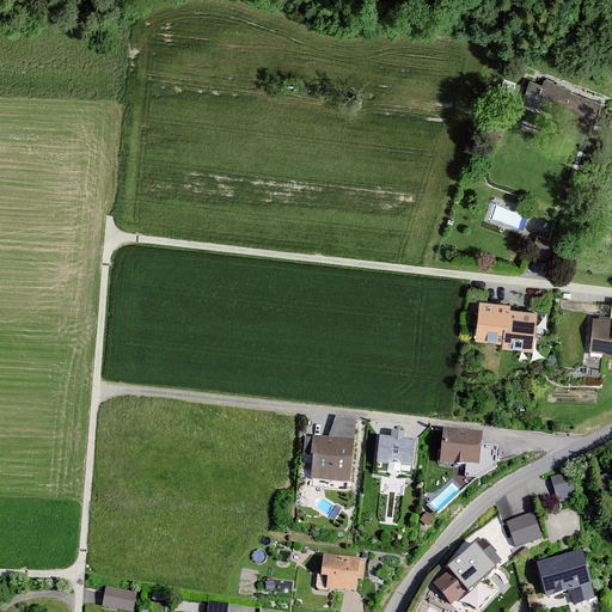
[(586,103),(527,79),(513,115),(571,139),(586,103)]
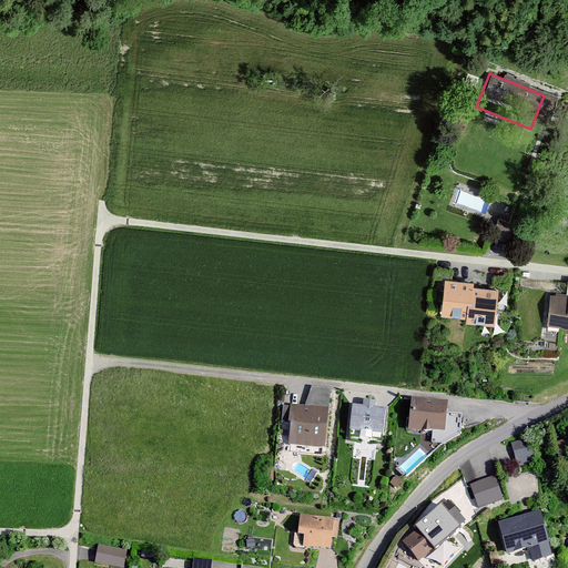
[(453,271),(434,269),(433,280),(452,281),(453,271)]
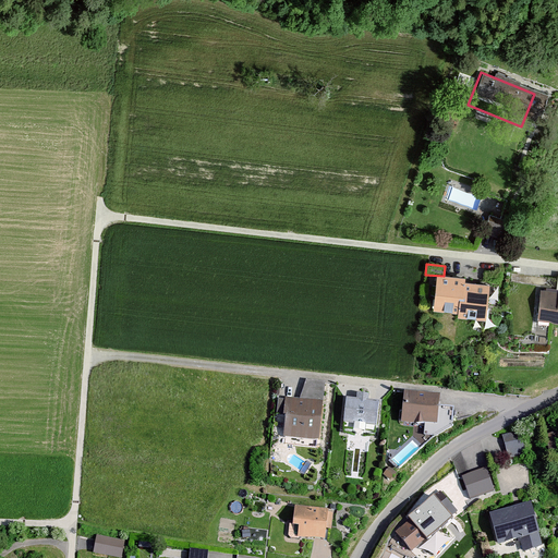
[(504,271),(485,269),(484,280),(502,282),(504,271)]
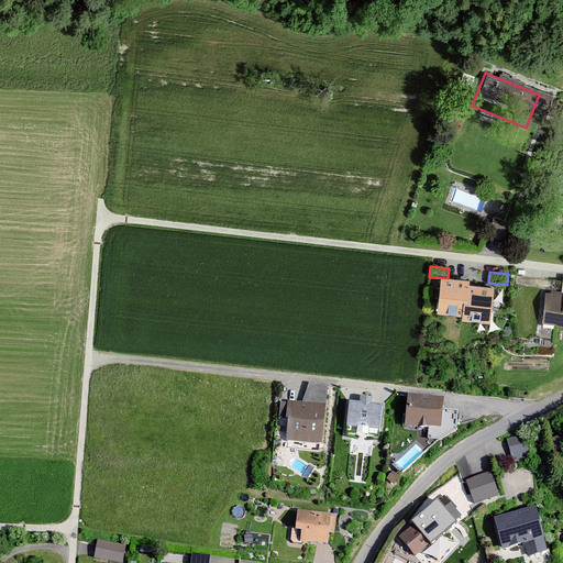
[(470,282),(441,278),(438,315),(463,317),(464,305),(467,305),(470,286),(470,282)]
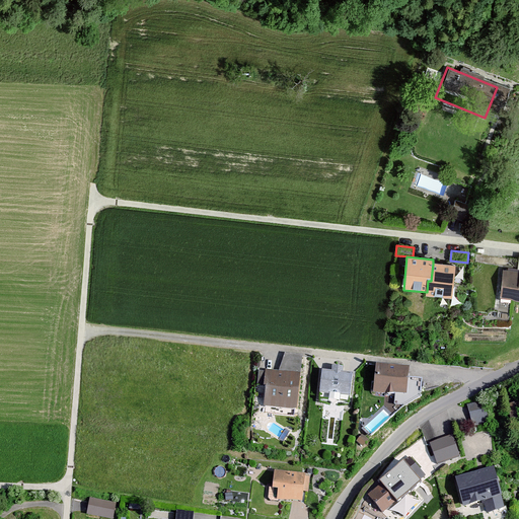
[(508,271),(503,270),(500,300),(518,301),(518,256),(518,269),(508,268),(508,271)]
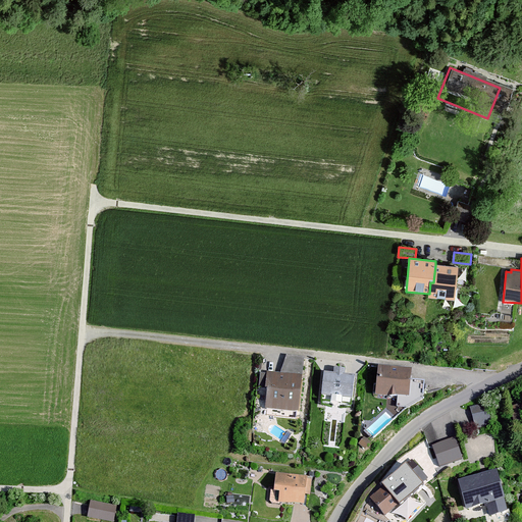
[(458,267),(435,265),(433,282),(430,282),(429,294),(428,298),(455,301),(458,267)]
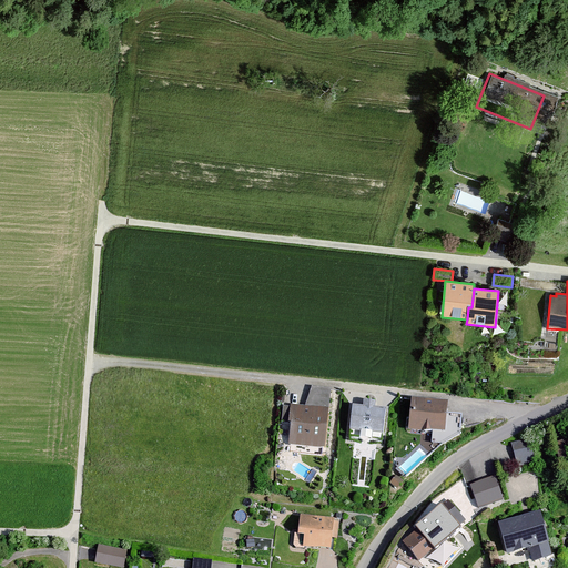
[(325,447),(331,387),(312,385),(305,405),(291,404),(291,405),(283,405),(282,421),(291,422),(288,443),(291,443),(290,452),(322,455),(323,446),(325,447)]
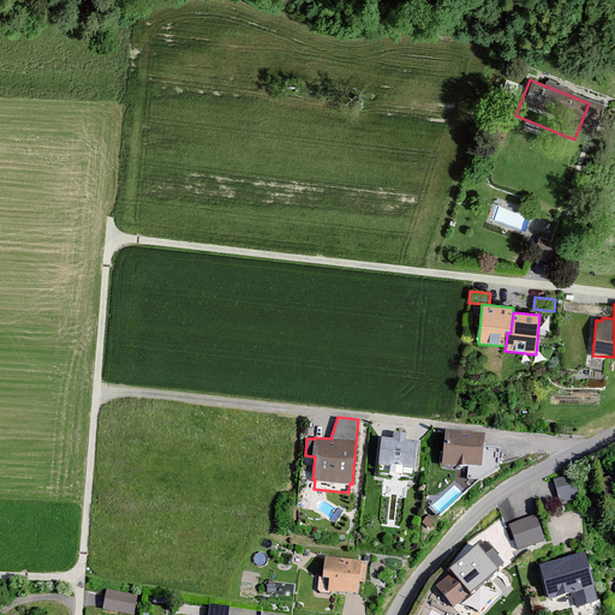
[(485,433),(446,429),(442,464),(469,466),(467,478),(479,479),(499,467),(501,447),(484,446),(485,433)]
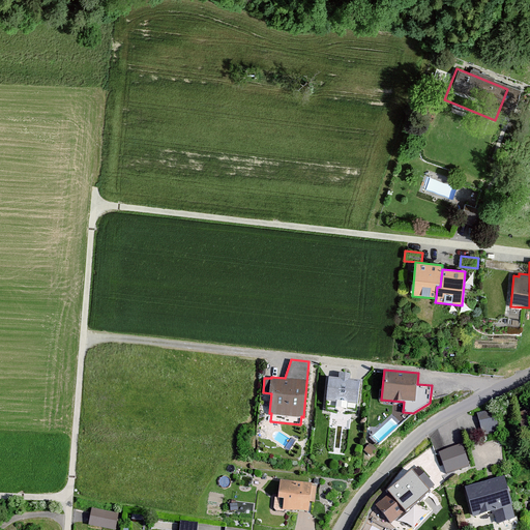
[(339,378),(329,377),(326,407),(335,408),(341,413),(347,409),(357,410),(359,380),(351,379),(351,373),(340,372),(339,378)]
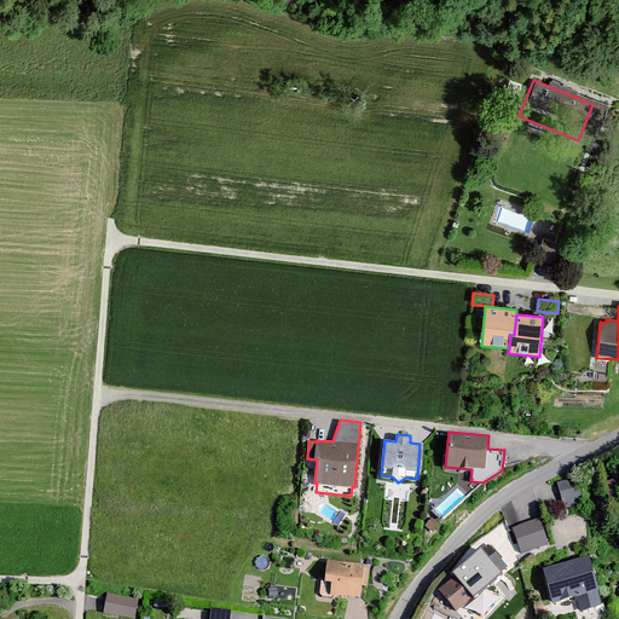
[(579,476),(557,482),(563,508),(585,503),(579,476)]
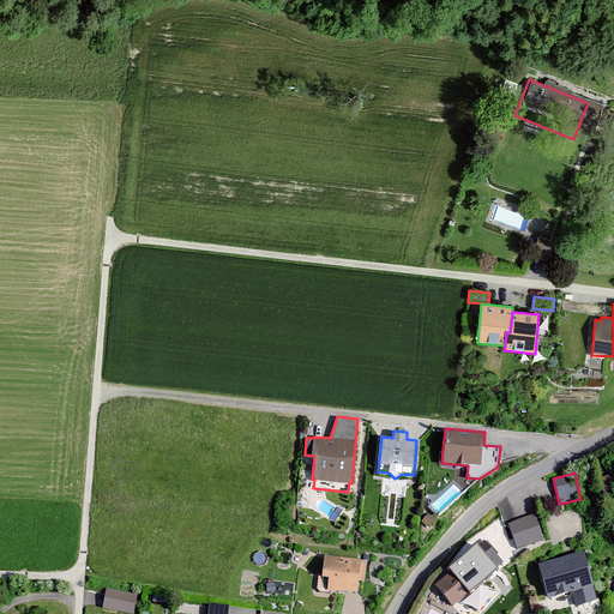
[(613,481),(612,475),(600,477),(605,497),(613,493),(613,481)]
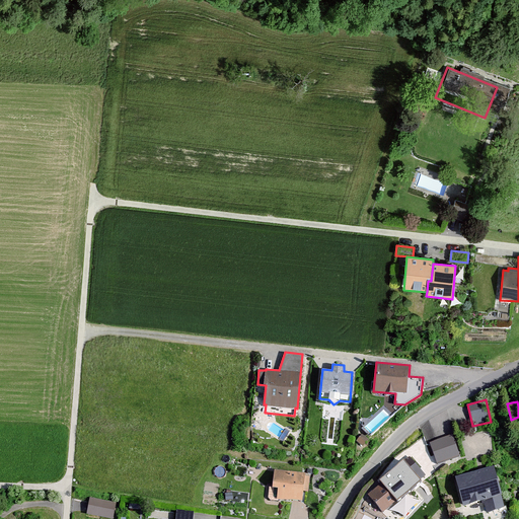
[(362,434),(356,440),(363,446),(369,439),(362,434)]
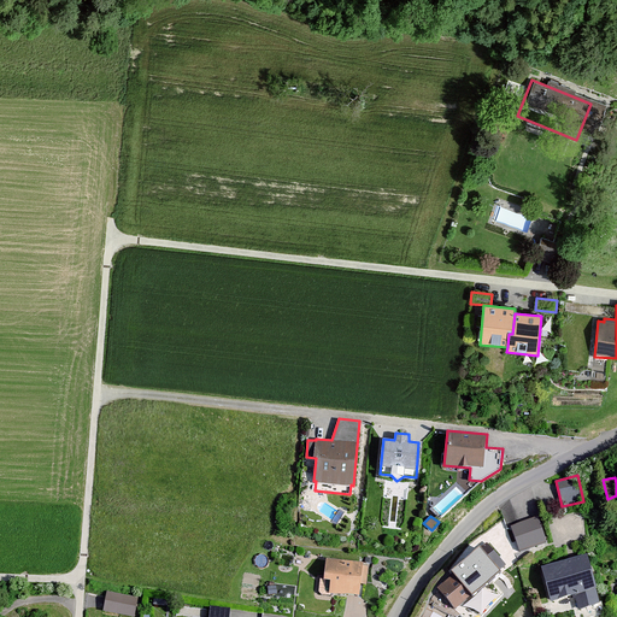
[(538,516),(511,526),(519,552),(547,542),(538,516)]
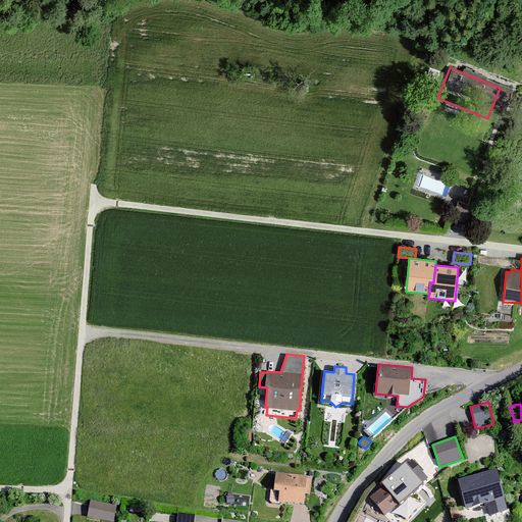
[(384,487),(370,499),(385,517),(400,505),(424,484),(423,483),(428,479),(412,461),(407,465),(406,464),(381,484),(384,487)]
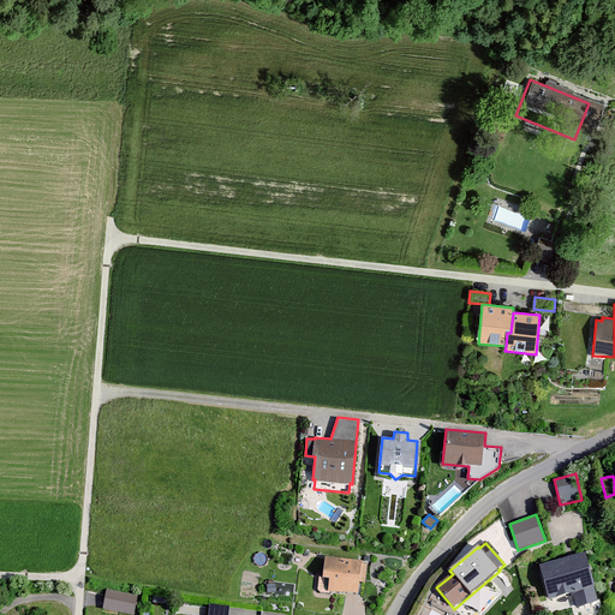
[(586,553),(539,566),(549,601),(573,593),(578,608),(598,603),(595,587),(596,587),(586,553)]
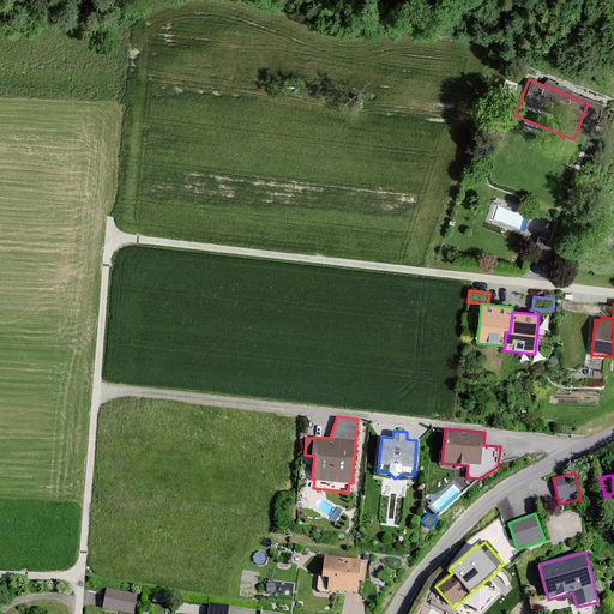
[(356,566),(318,559),(312,593),(350,599),(356,566)]
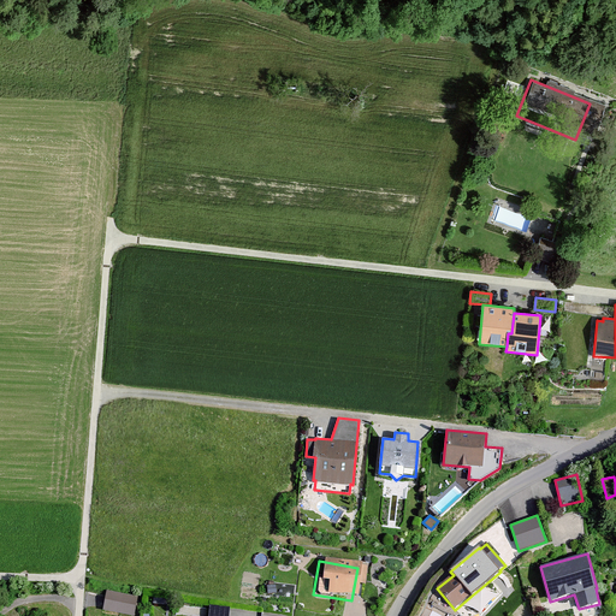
[(134,615),(138,597),(107,591),(104,611),(132,615),(134,615)]
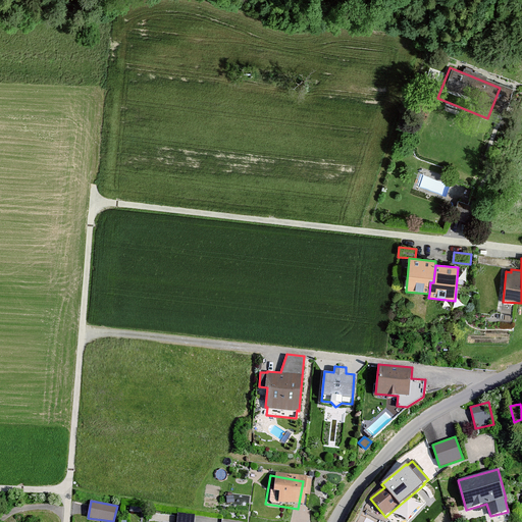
[(177,512),(176,521),(194,521),(195,514),(177,512)]
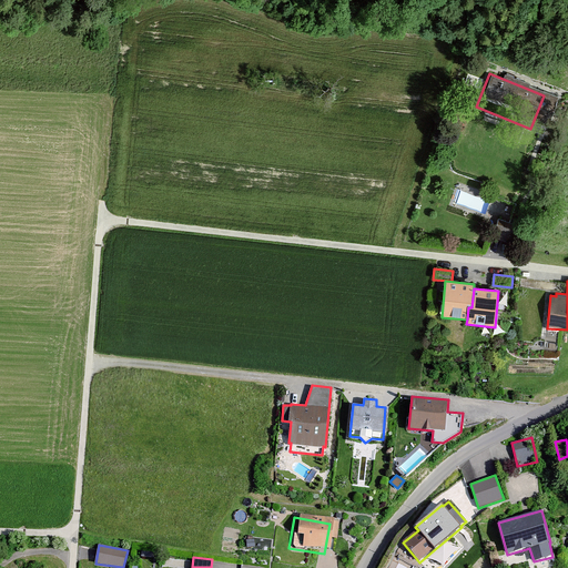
All buildings are outlined.
